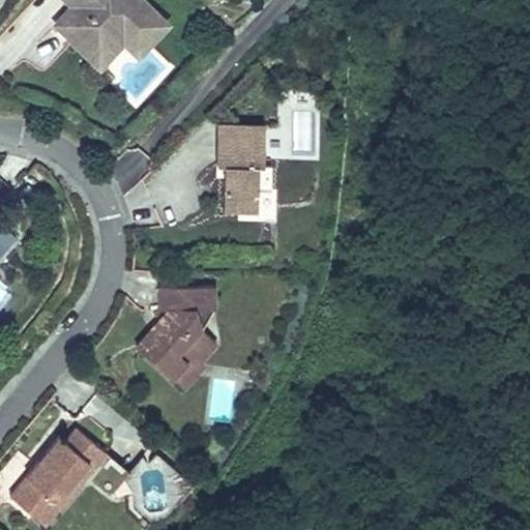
[(112,34),(123,46),(138,59),(171,24),(146,0),(60,0),(68,7),(55,21),(71,36),(67,40),(88,60),(112,34)]
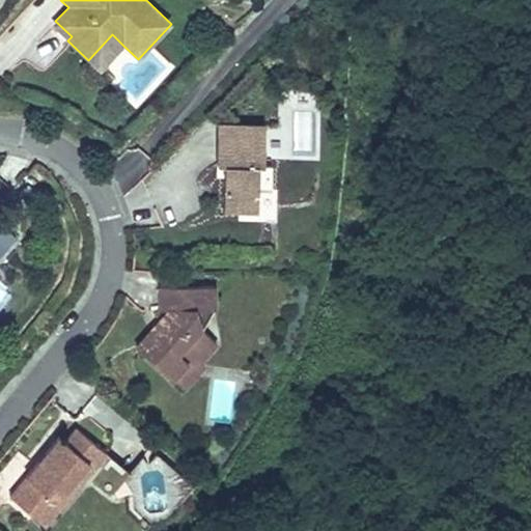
[(52,25),(67,40),(72,36),(55,21),(52,25)]
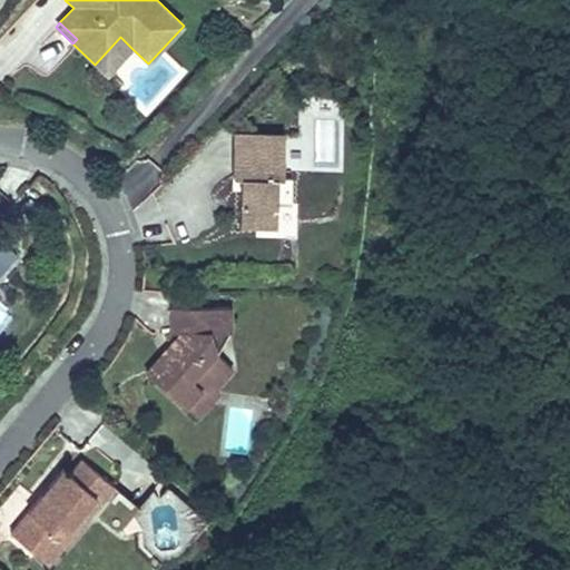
[(107,76),(133,49),(120,37),(95,65),(107,76)]
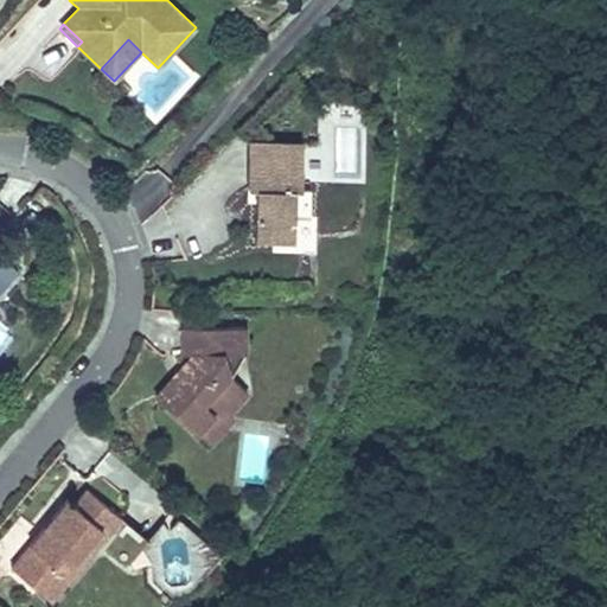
[(302,187),(302,145),(250,144),(248,187),(257,189),(256,238),(295,240),(295,216),(311,216),(311,189),(302,187)]
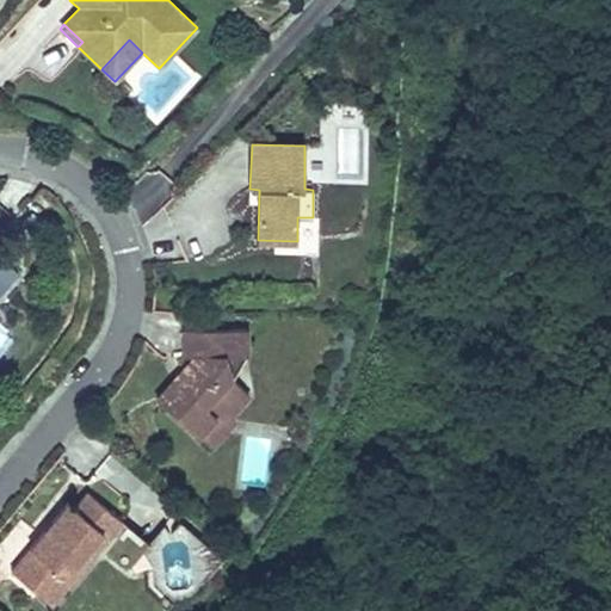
[(34,210),(22,223),(31,232),(43,218),(34,210)]
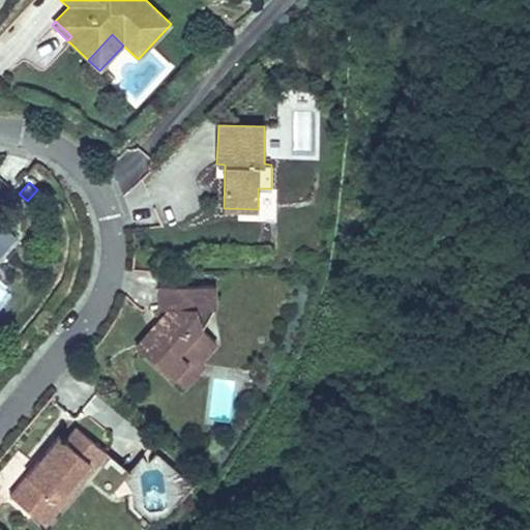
[(276,195),(261,195),(260,219),(274,221),(276,195)]
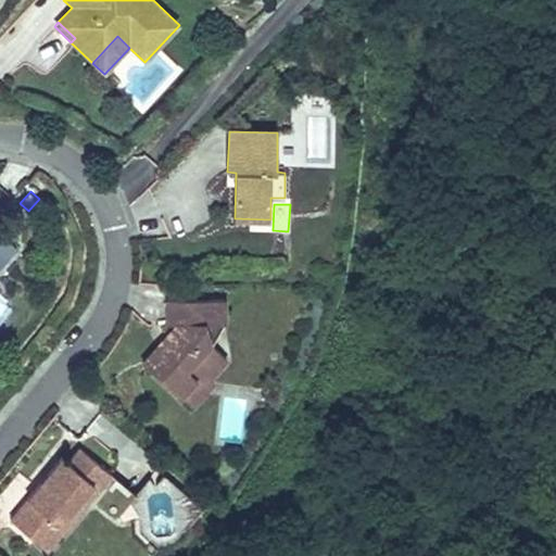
[(0,268),(16,249),(0,236),(0,268)]
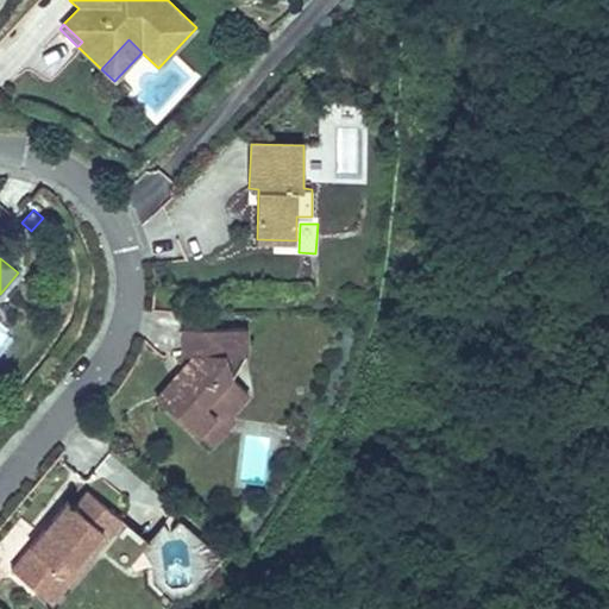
[(179,380),(175,377),(157,397),(198,434),(214,414),(230,414),(249,393),(233,378),(233,356),(246,356),(246,328),(184,328),(184,355),(194,355),(182,368),(186,371),(179,380)]
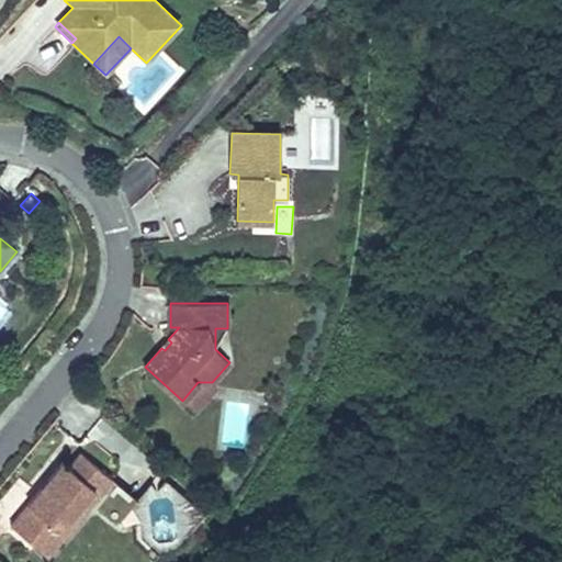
[(215,349),(227,328),(215,328),(215,349)]
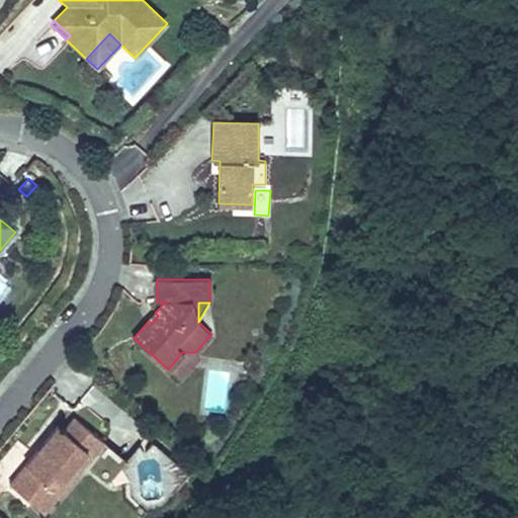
[(155,313),(149,321),(152,323),(158,316),(155,313)]
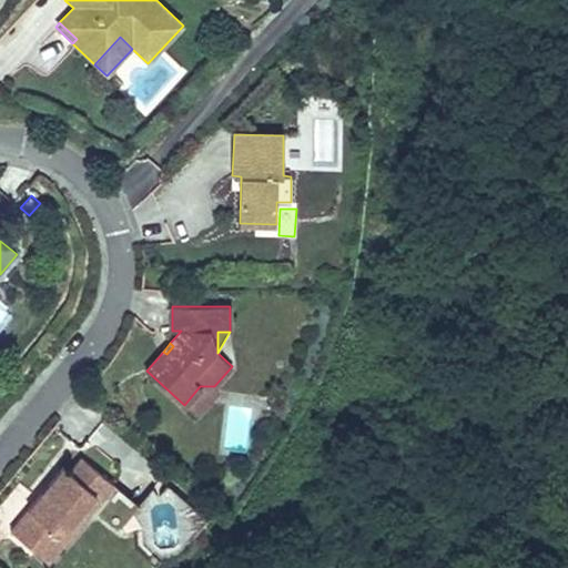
[(219,391),(214,386),(200,386),(184,405),(196,415),(219,391)]
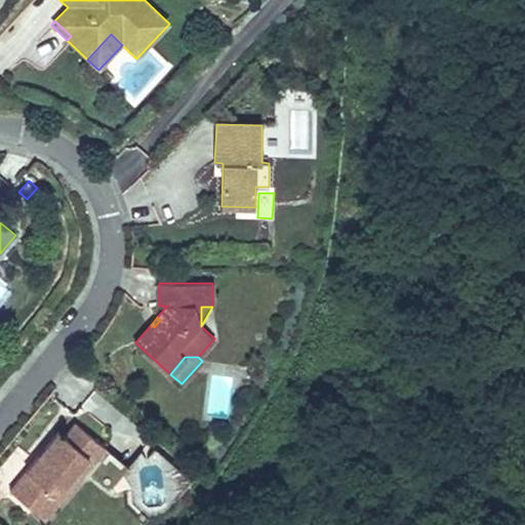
[(72,477),(77,481),(105,447),(75,422),(64,437),(58,431),(10,491),(34,510),(49,490),(56,496),(72,477)]
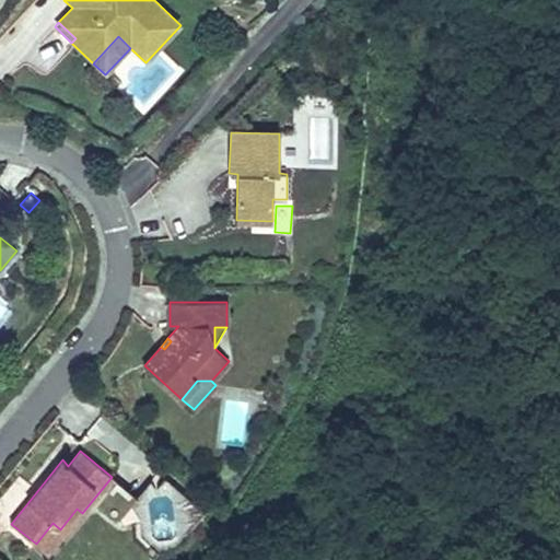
[(102,512),(123,523),(137,497),(115,486),(102,512)]
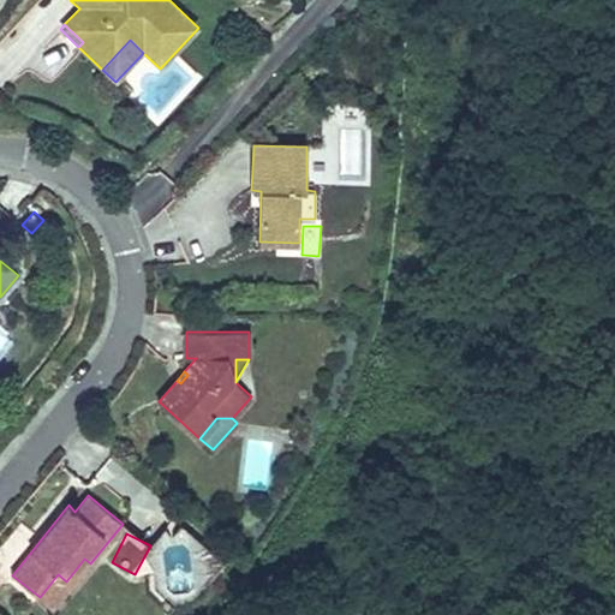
[(54,609),(90,563),(84,559),(66,581),(58,574),(40,597),(54,609)]
